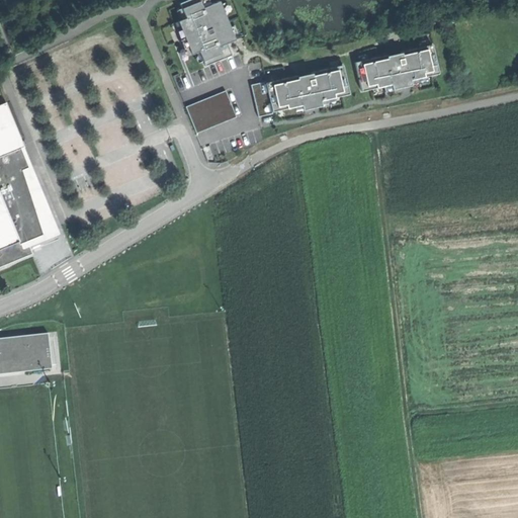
[(210,5),(208,0),(187,0),(180,3),(186,18),(178,21),(180,28),(176,30),(184,50),(188,48),(191,55),(199,52),(205,66),(232,56),(227,44),(235,40),(219,1),(210,5)]
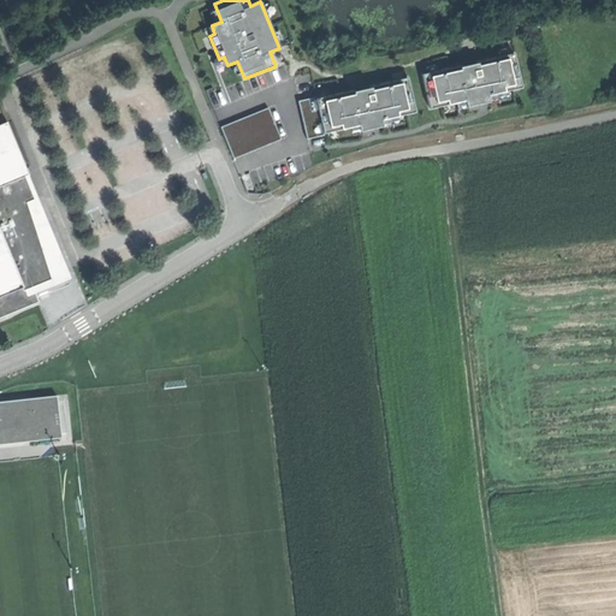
[(421,76),(430,111),(465,102),(466,108),(489,104),(487,98),(521,89),(513,55),(475,64),(475,65),(460,69),(460,67),(421,76)]
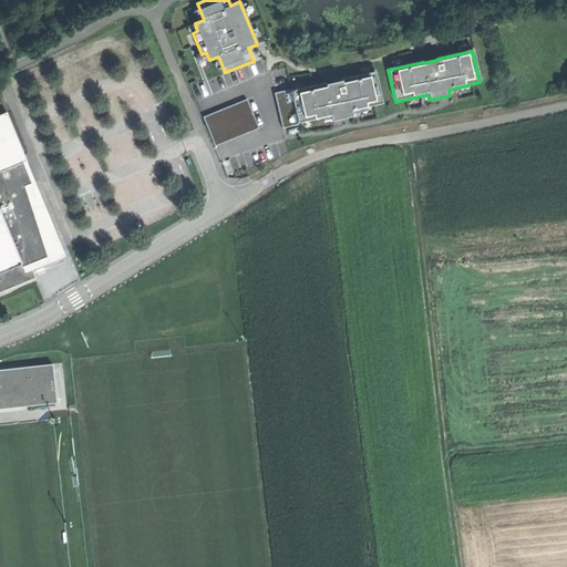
[(290,92),(275,95),(282,130),(298,126),(298,125),(329,117),(331,123),(351,119),(350,113),(382,105),(374,73),(340,82),(340,83),(326,86),(326,85),(290,93),(290,92)]
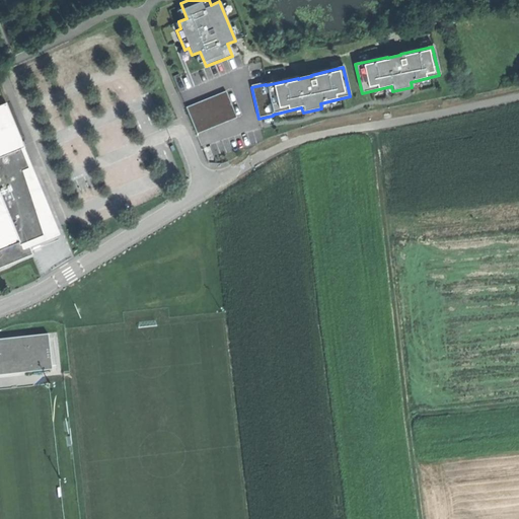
[(226,93),(186,109),(197,136),(237,120),(226,93)]
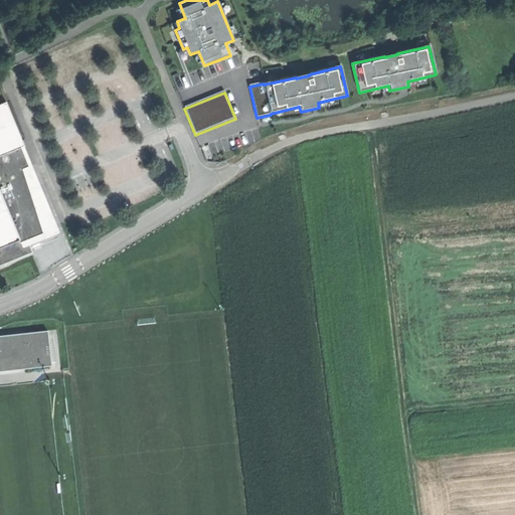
[(0,102),(0,153),(22,145),(4,101),(0,102)]
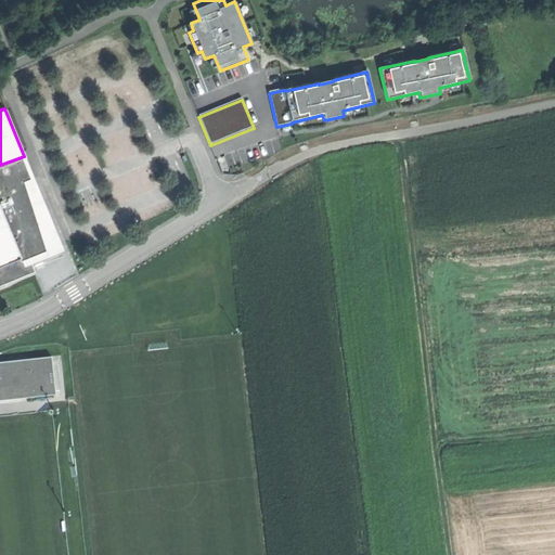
[(0,210),(18,256),(23,266),(30,263),(63,249),(24,156),(0,165),(0,210)]
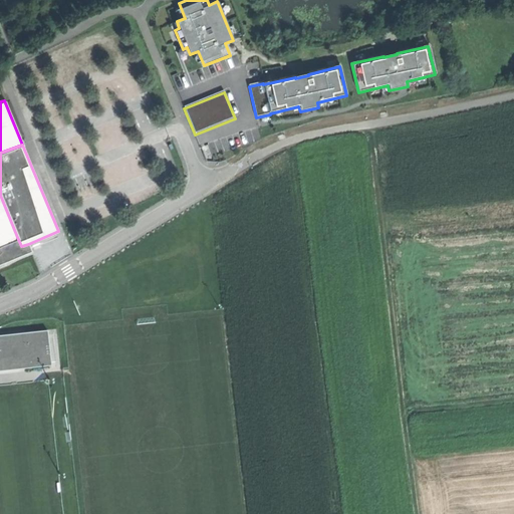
[(0,243),(17,237),(0,195),(0,243)]
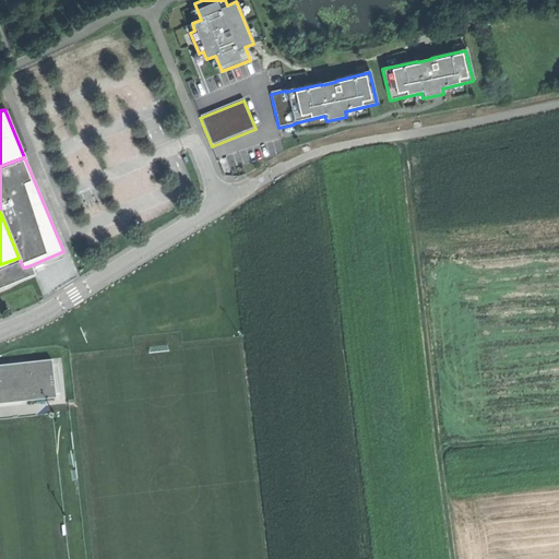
[(19,258),(0,264),(0,288),(34,274),(31,265),(23,268),(19,258)]
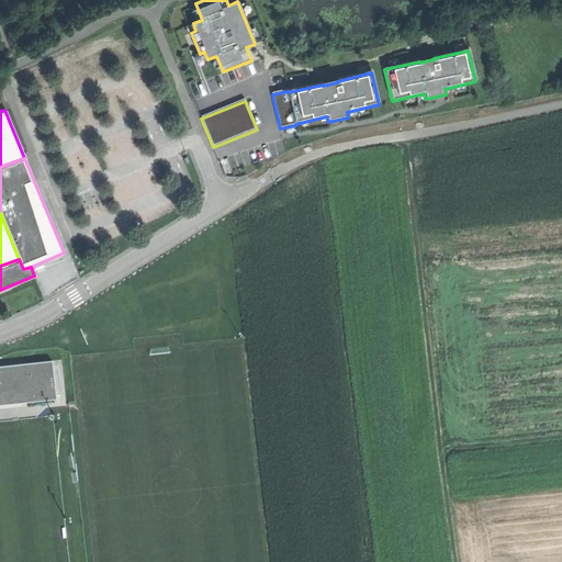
[(0,405),(55,400),(51,361),(0,366),(0,405)]
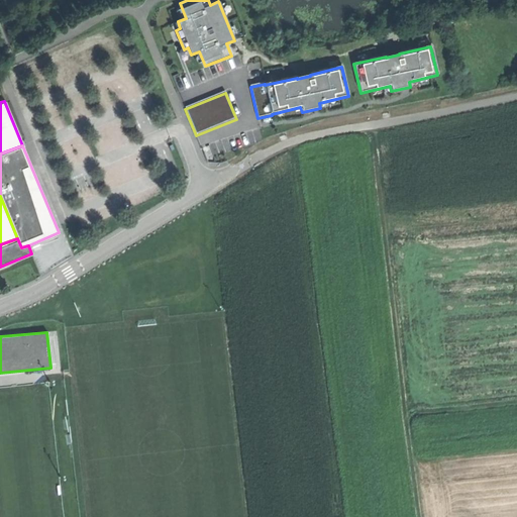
All buildings are outlined.
